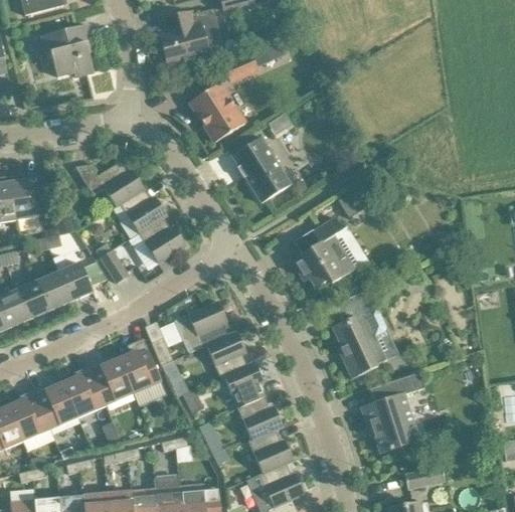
[(20,0),(24,14),(58,6),(56,0),(20,0)]
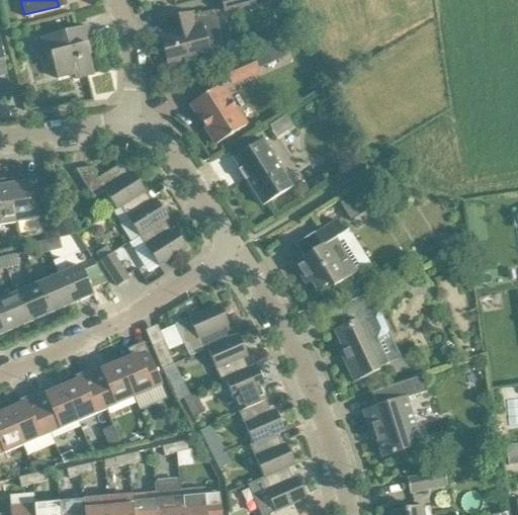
[(223,0),(226,11),(255,3),(254,0),(223,0)]
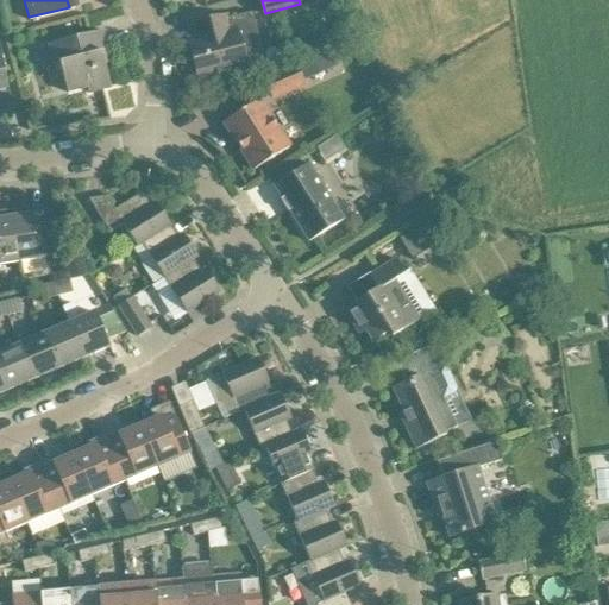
[(189,39),(193,57),(189,63),(192,70),(198,74),(199,77),(246,64),(244,55),(262,50),(252,10),(224,17),(223,14),(196,21),(200,37),(189,39)]
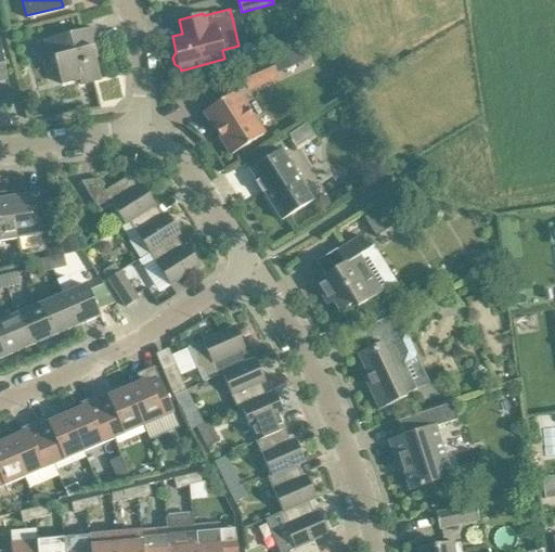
[(101,77),(95,55),(101,54),(93,25),(44,38),(49,58),(54,55),(62,82),(79,77),(80,82),(101,77)]
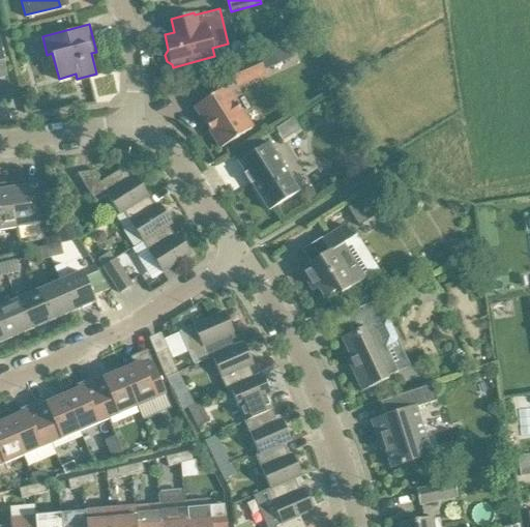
[(0,89),(8,88),(1,46),(0,45),(0,89)]
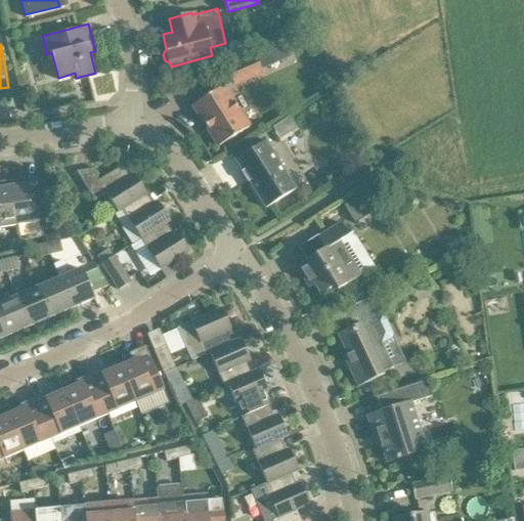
[(233,82),(262,70),(255,54),(227,67),(233,82)]
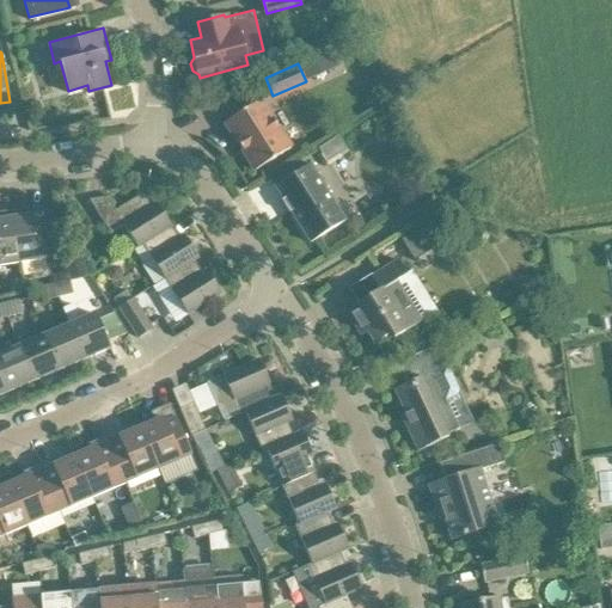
[(261,98),(225,121),(255,169),(291,146),(261,98)]
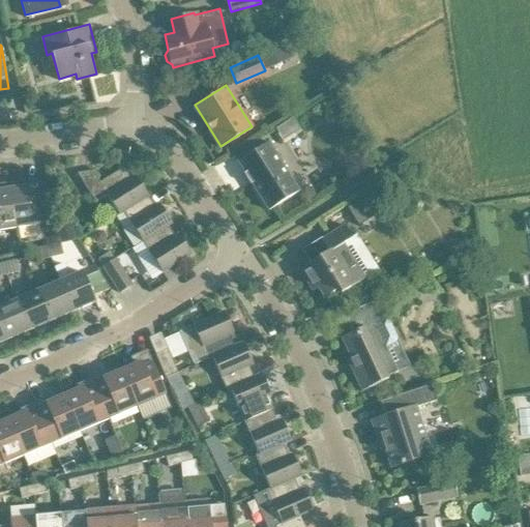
[(252,181),(269,208),(299,189),(268,140),(238,159),(245,171),(243,172),(251,182),(252,181)]
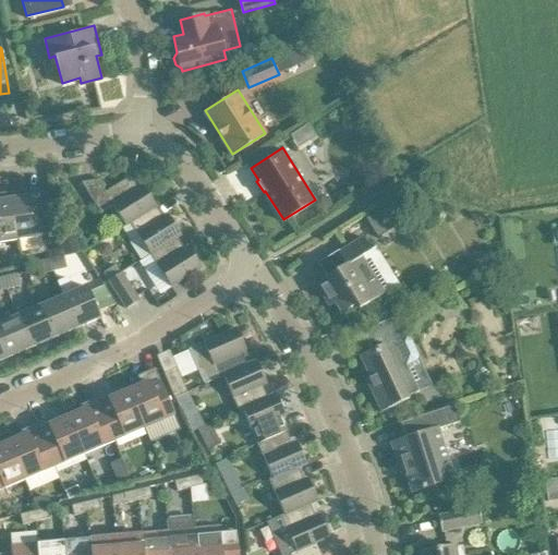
[(112,203),(124,224),(156,203),(143,183),(138,185),(131,175),(132,175),(131,173),(105,190),(98,178),(81,180),(100,210),(112,203)]
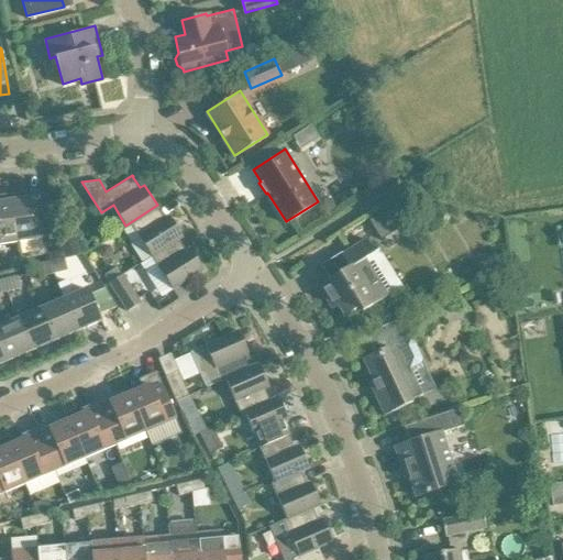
[(57,190),(57,195),(58,198),(63,198),(66,196),(67,193),(65,189),(62,188),(57,190)]
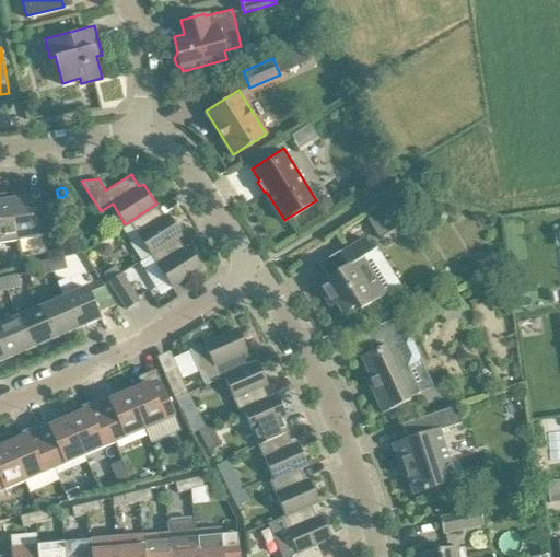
[(25,188),(11,190),(18,239),(44,234),(44,240),(58,238),(53,202),(51,202),(53,210),(42,212),(38,193),(26,195),(25,188)]
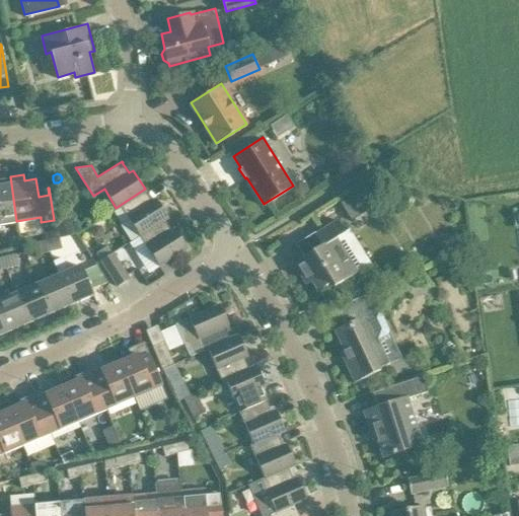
[(0,223),(16,221),(10,176),(0,177),(0,223)]
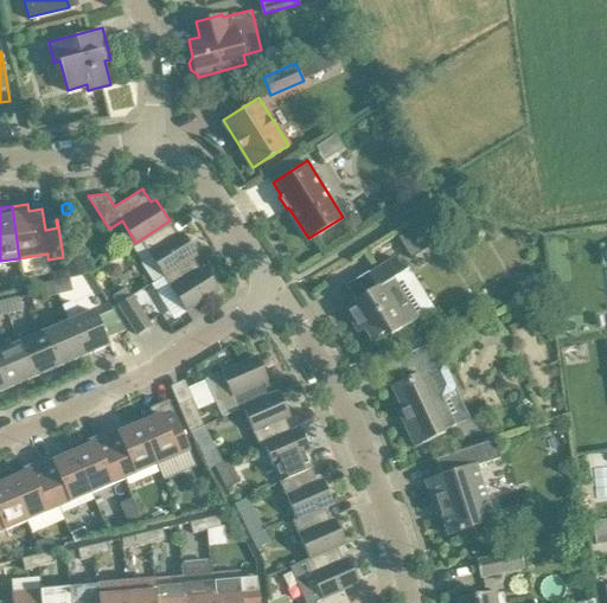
[(141,239),(163,274),(197,252),(183,230),(178,233),(170,220),(135,243),(136,243),(141,239)]
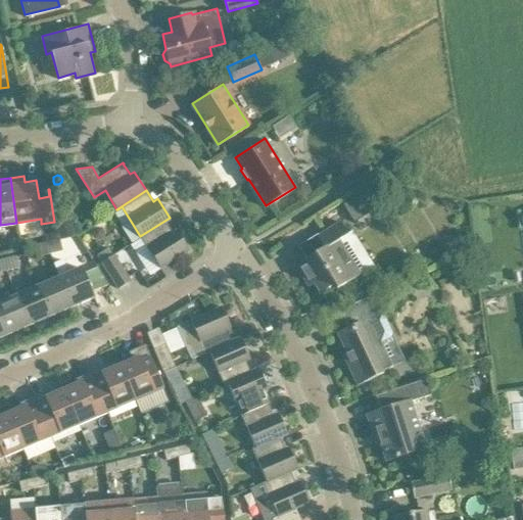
[(170,219),(170,218),(140,236),(159,267),(189,248),(177,229),(172,231),(165,221),(170,219)]
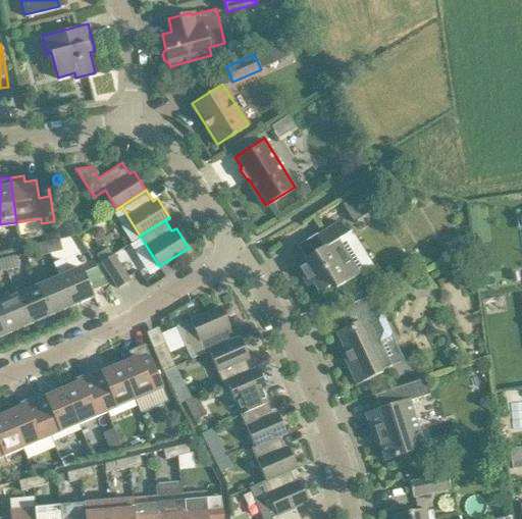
[(348,232),(340,220),(318,234),(317,231),(303,240),(304,241),(306,240),(311,249),(315,246),(317,250),(310,254),(309,252),(304,255),(305,257),(295,263),(300,271),(308,284),(313,281),(319,292),(332,282),(335,287),(360,272),(337,238),(348,232)]
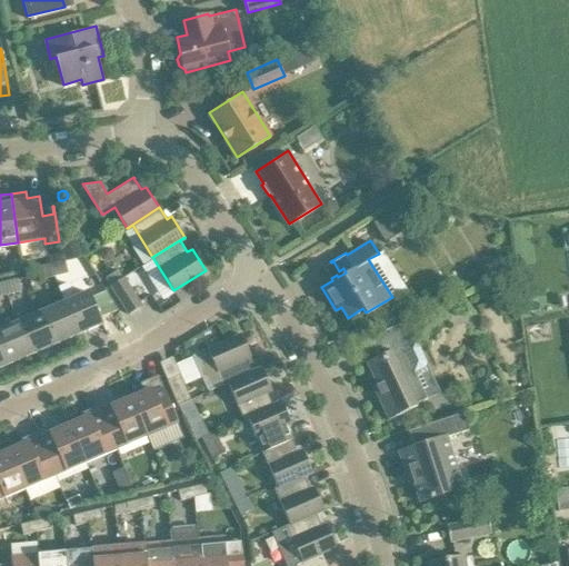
[(51,262),(55,274),(68,270),(65,259),(51,262)]
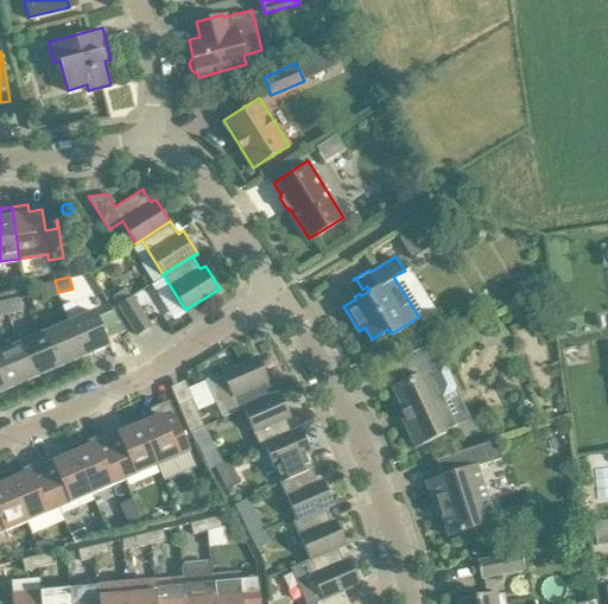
[(43,296),(58,292),(55,280),(40,284),(43,296)]
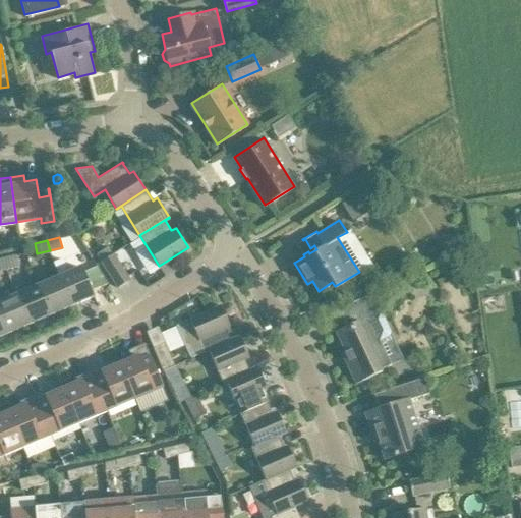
[(113,251),(101,260),(117,285),(129,278),(113,251)]
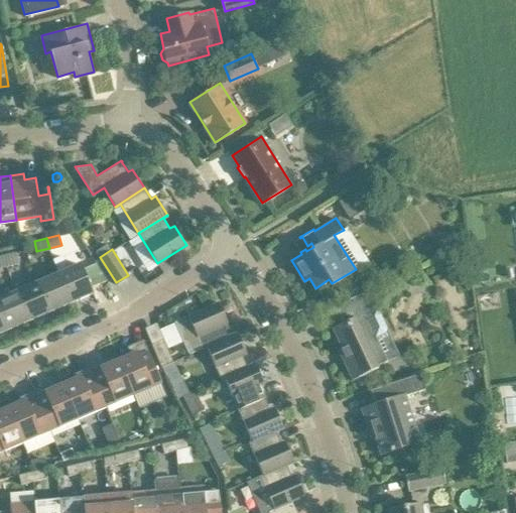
[(16,251),(3,254),(6,265),(18,262),(16,251)]
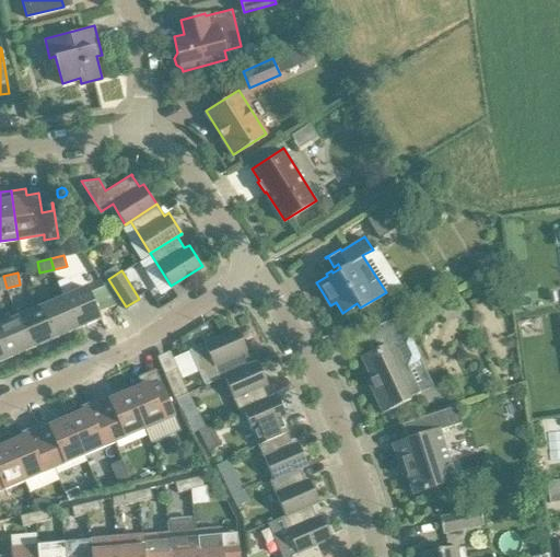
[(78,327),(101,316),(88,285),(74,290),(69,276),(58,281),(63,294),(78,327)]
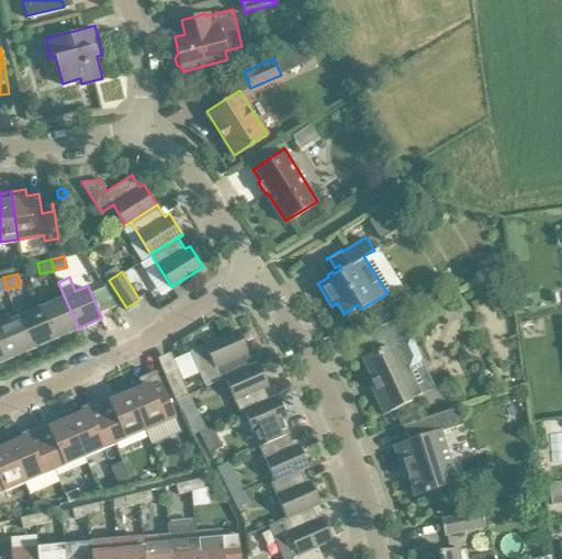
[(64,295),(41,305),(55,338),(78,328),(64,295)]
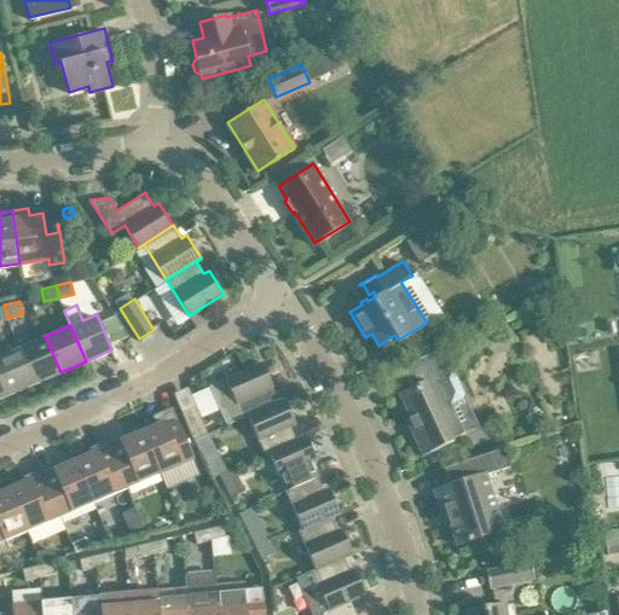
[(35,382),(61,372),(45,336),(19,347),(35,382)]
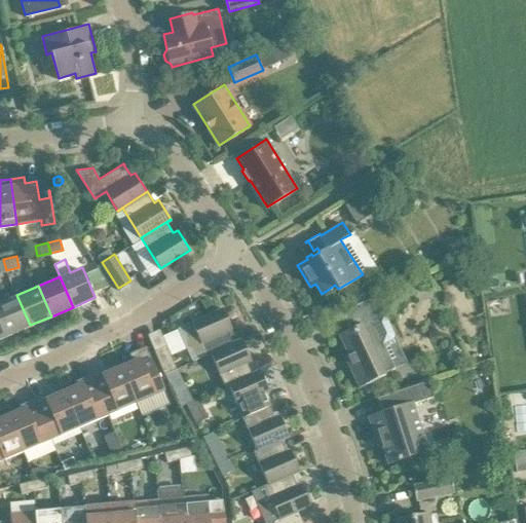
[(386,312),(377,293),(341,310),(349,328),(338,333),(348,352),(344,355),(359,385),(385,374),(384,372),(395,367),(383,341),(392,337),(393,333),(384,312),(386,312)]
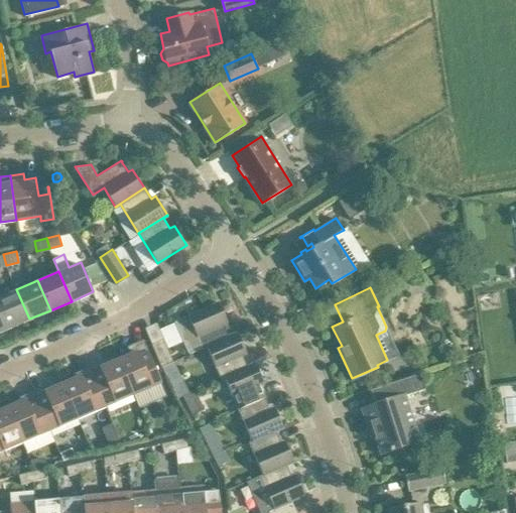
[(16,289),(0,296),(0,309),(8,328),(29,318),(16,289)]
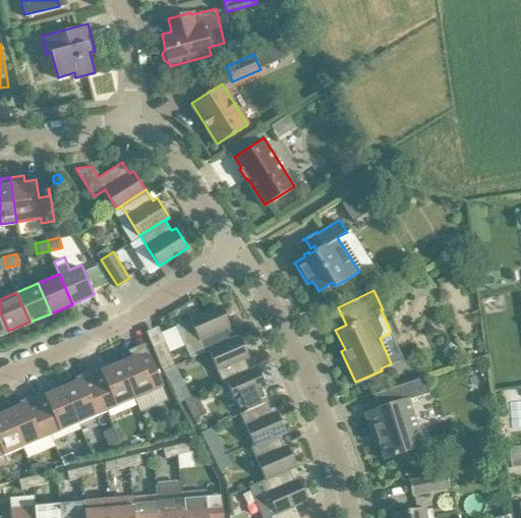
[(221,303),(189,318),(190,319),(177,325),(191,356),(204,351),(240,335),(239,334),(230,338),(224,324),(229,322),(221,303)]
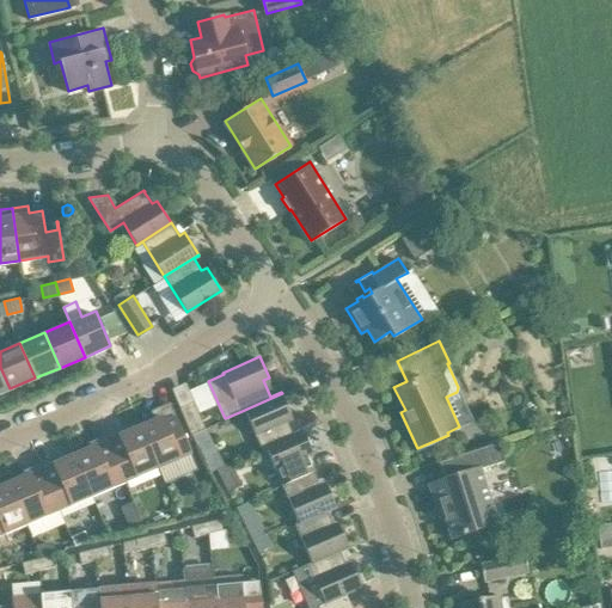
[(176,397),(191,434),(206,428),(189,391),(176,397)]
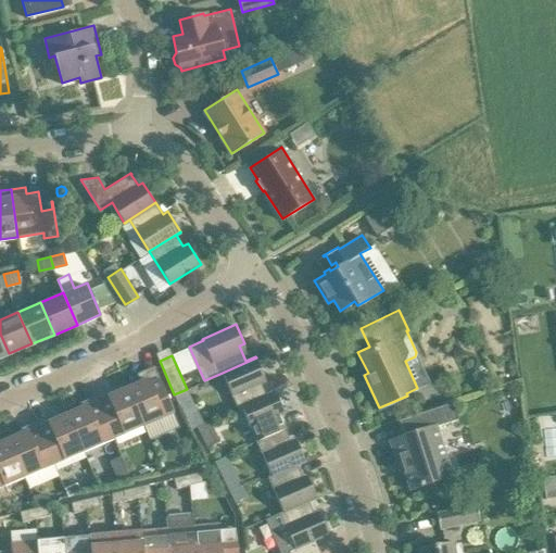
[(266,379),(256,357),(217,375),(223,373),(238,406),(275,390),(266,393),(261,381),(266,379)]
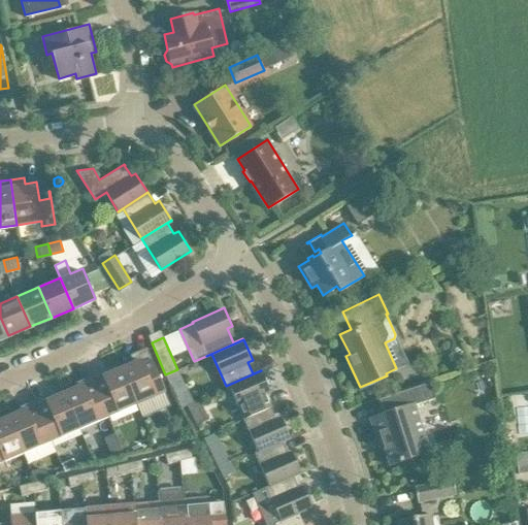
[(138,359),(121,366),(136,402),(165,390),(146,347),(135,352),(138,359)]
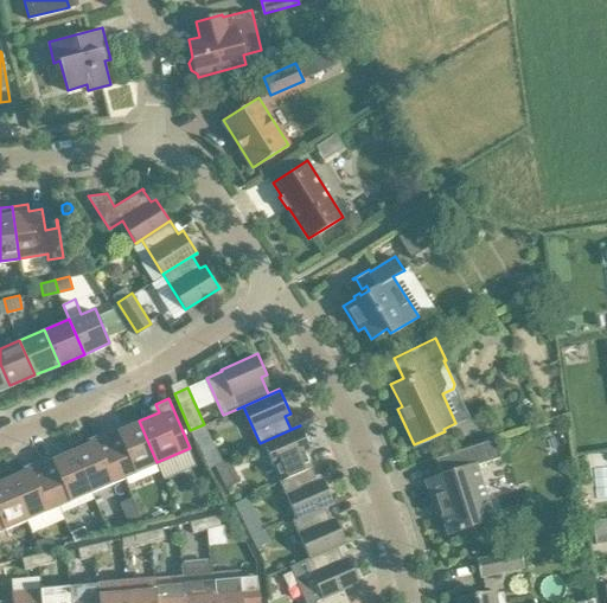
[(125,476),(157,462),(139,421),(119,430),(117,425),(104,430),(125,476)]
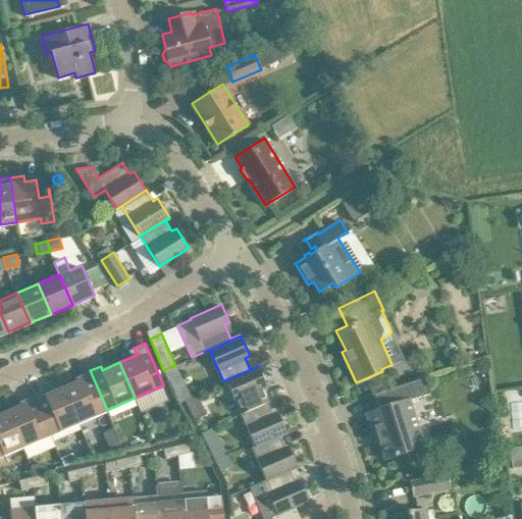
[(185,383),(175,365),(163,370),(173,388),(185,383)]
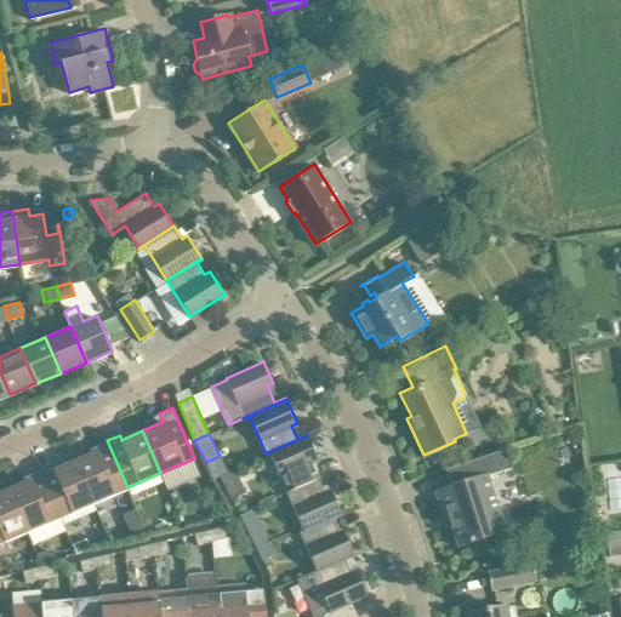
[(271,452),(286,491),(319,476),(313,462),(318,461),(307,435),(266,453),(266,455),(271,452)]
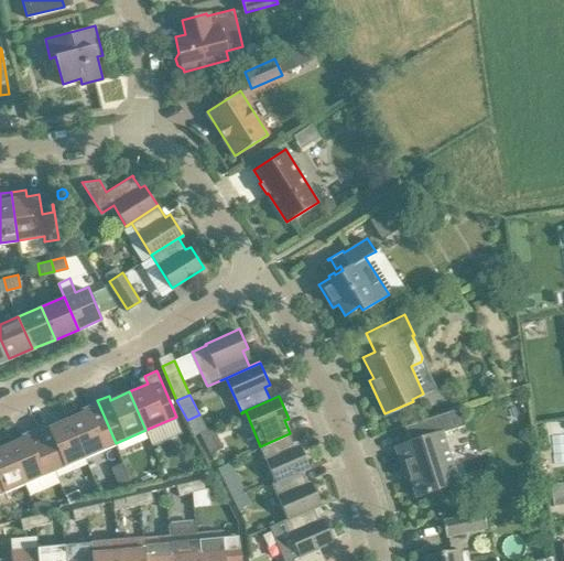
[(85,456),(116,443),(97,400),(85,406),(87,410),(68,418),(85,456)]
